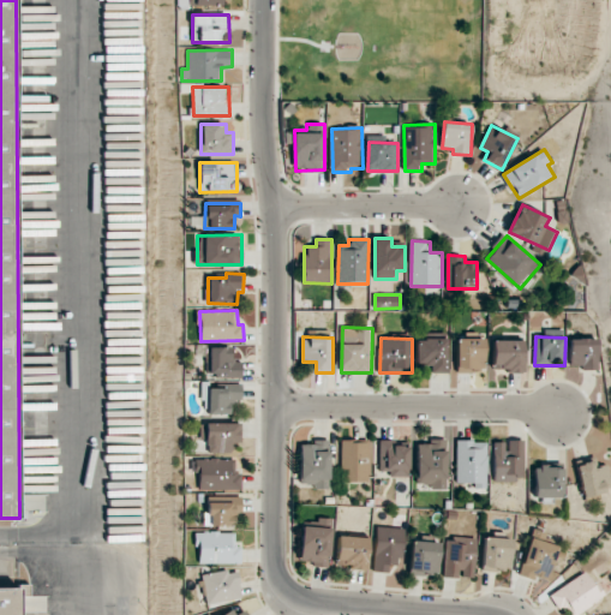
[(486,339),(459,338),(459,371),(486,371),(486,339)]
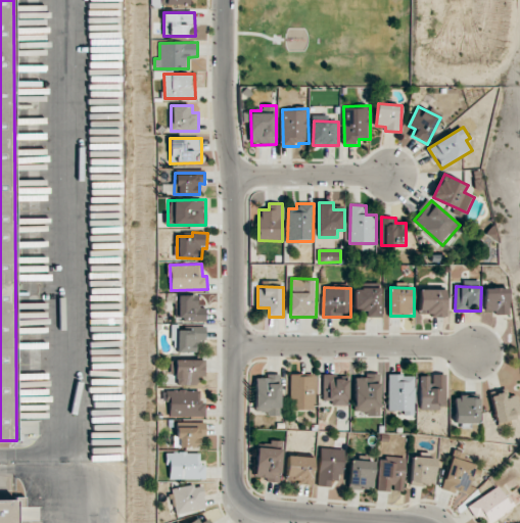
[(511,287),(486,288),(487,311),(497,311),(497,315),(511,315),(511,287)]
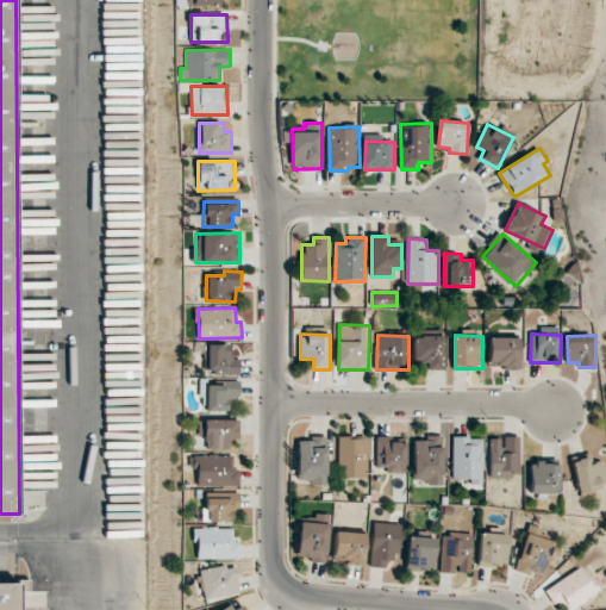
[(444,336),(414,336),(414,369),(444,368),(444,336)]
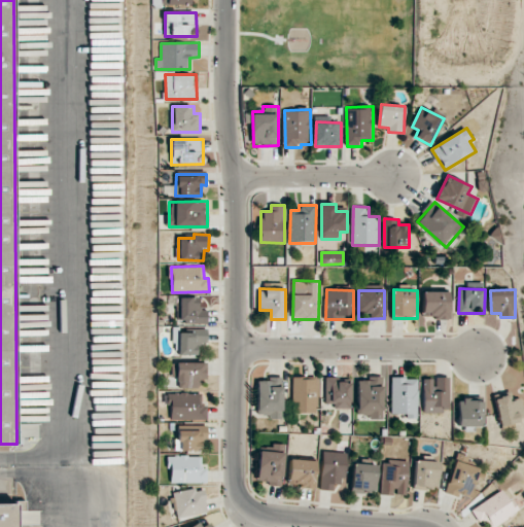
[(450,291),(423,291),(424,316),(434,316),(434,319),(450,319),(450,291)]
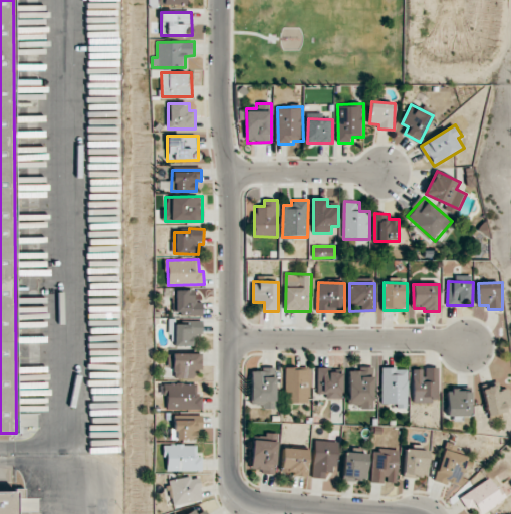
[(203,315),(204,301),(195,300),(195,290),(176,290),(175,315),(203,315)]
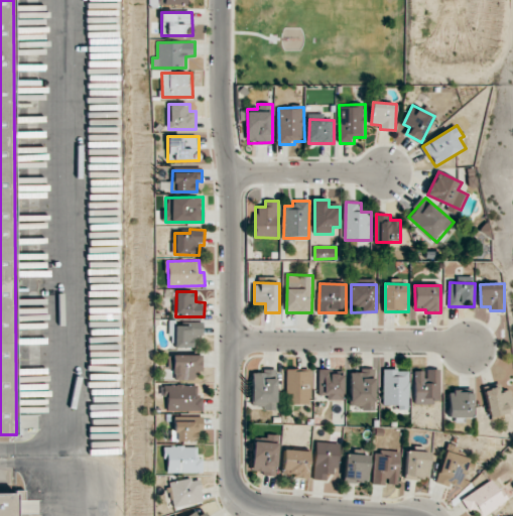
[(204,323),(175,324),(175,348),(196,347),(195,335),(204,335),(204,323)]
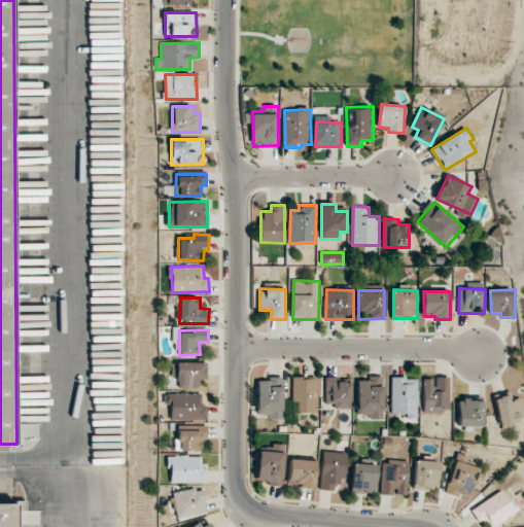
[(173,361),(173,378),(180,378),(180,387),(199,388),(200,378),(208,379),(209,363),(173,361)]
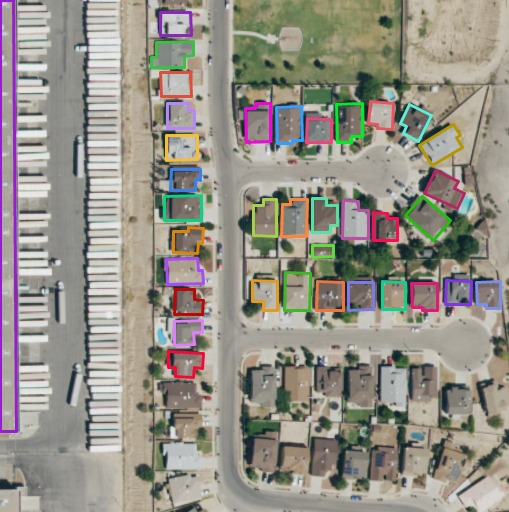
[(285,401),(309,401),(309,393),(312,393),(313,367),(286,366),(285,401)]
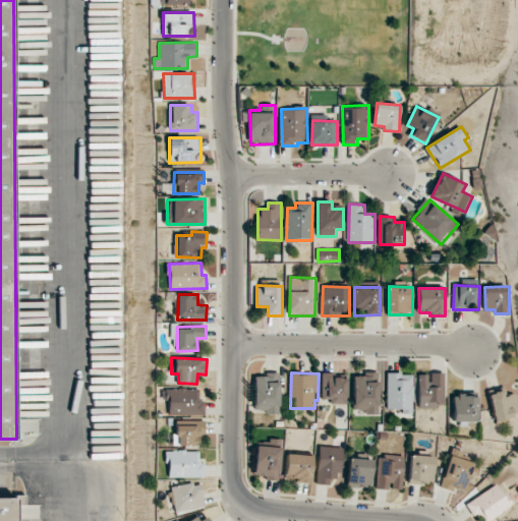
[(324,399),(332,399),(332,404),(348,404),(348,378),(334,378),(334,372),(323,372),(324,399)]
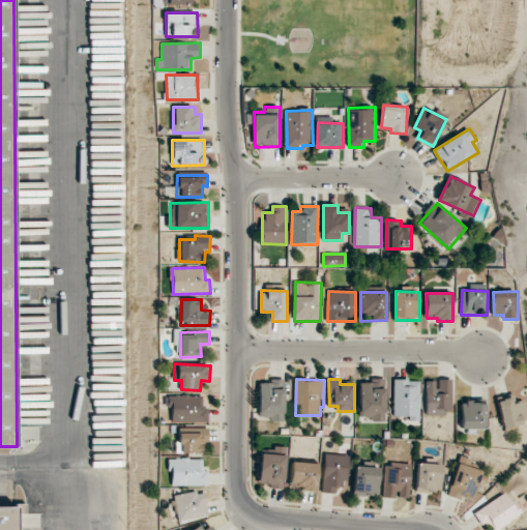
[(260,380),(261,420),(286,419),(286,380),(260,380)]
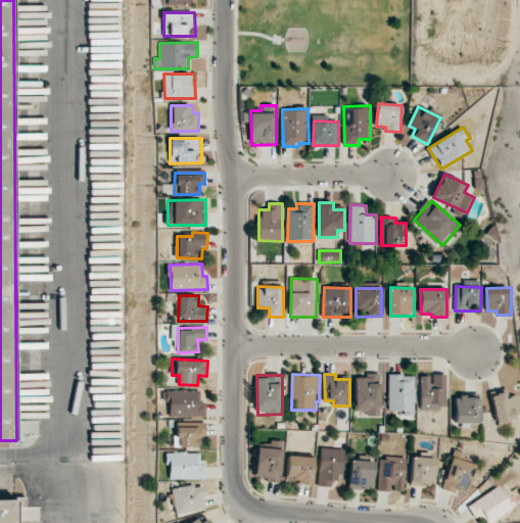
[(356,375),(357,412),(368,411),(368,416),(382,416),(382,375),(356,375)]
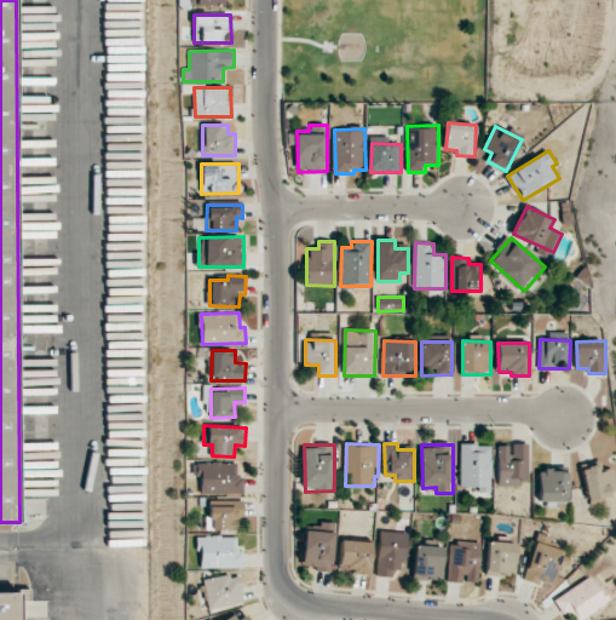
[(461,445),(462,487),(479,487),(479,492),(494,492),(493,445),(461,445)]
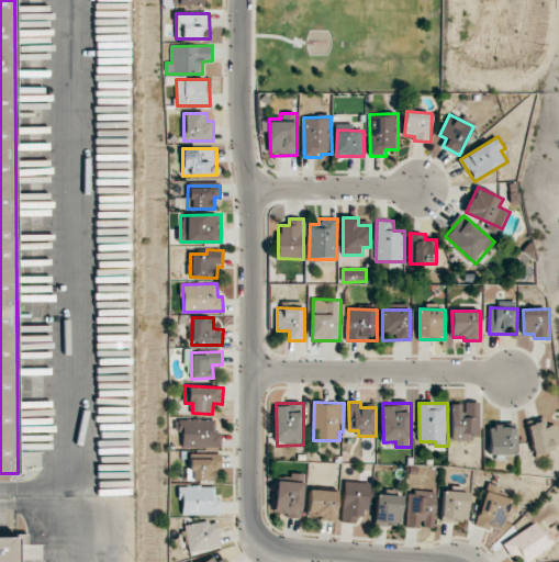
[(481,439),(481,403),(453,403),(454,439),(481,439)]
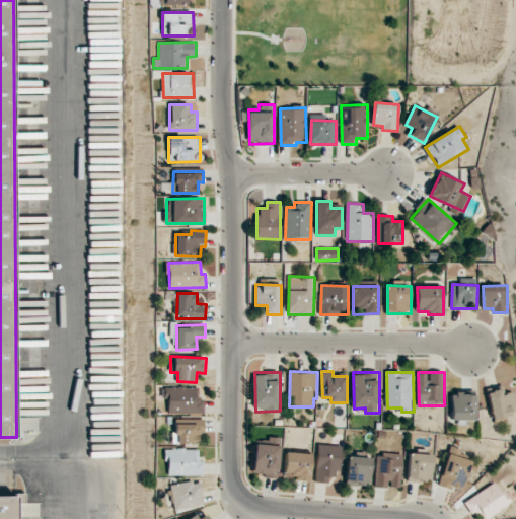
[(169,414),(206,413),(206,398),(200,398),(200,387),(164,387),(164,398),(169,398),(169,414)]
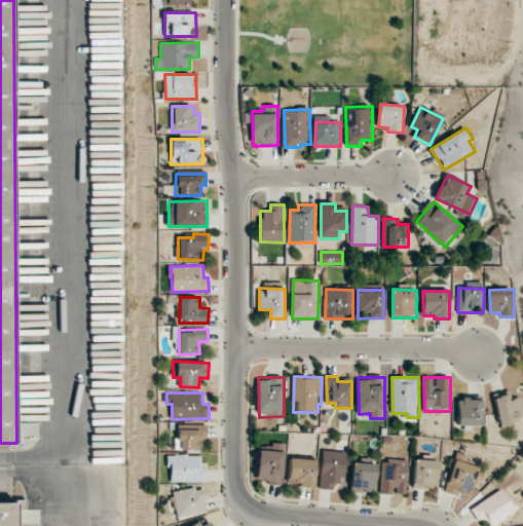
[(509,400),(509,396),(496,397),(499,422),(522,420),(522,398),(509,400)]
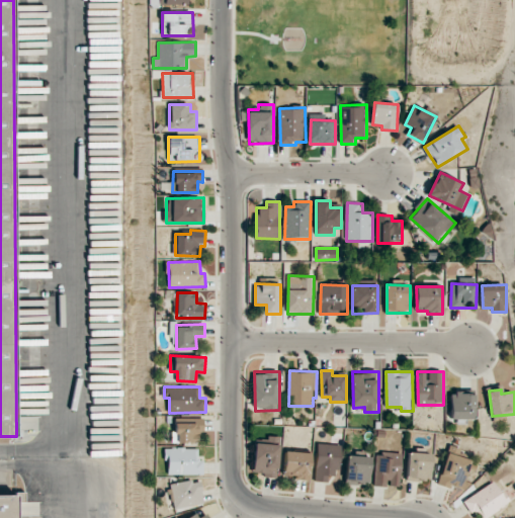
[(451,419),(476,419),(476,394),(452,394),(451,419)]
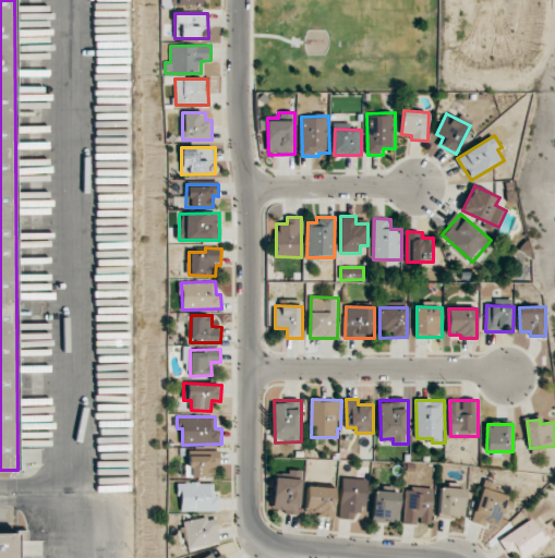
[(191,456),(192,477),(216,476),(216,464),(221,464),(220,450),(207,450),(207,456),(191,456)]
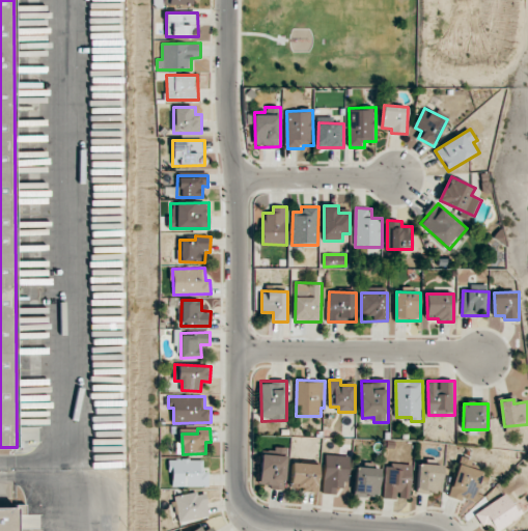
[(260,486),(286,487),(287,447),(273,447),(273,453),(261,452),(260,486)]
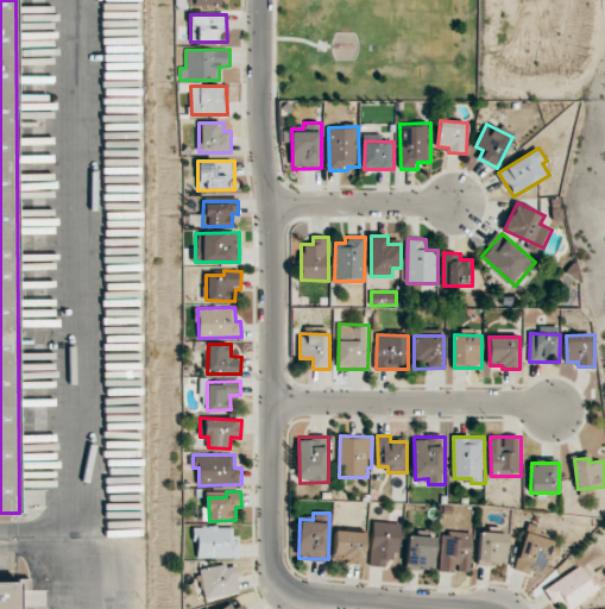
[(401,522),(373,522),(372,564),(399,564),(401,522)]
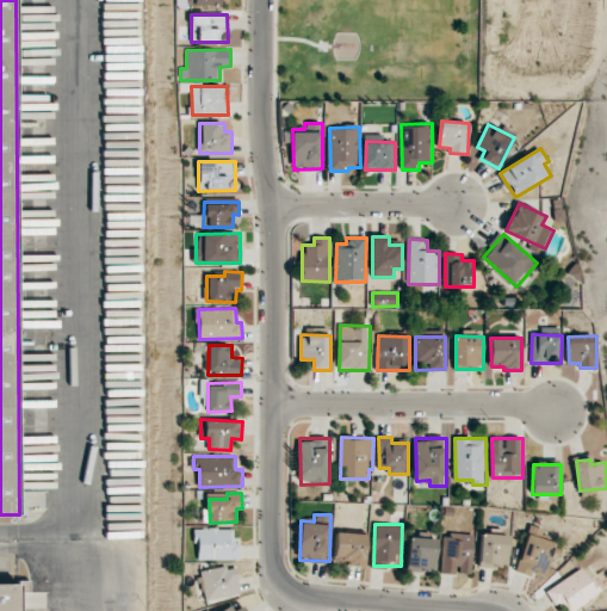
[(558,536),(531,526),(518,569),(545,578),(558,536)]
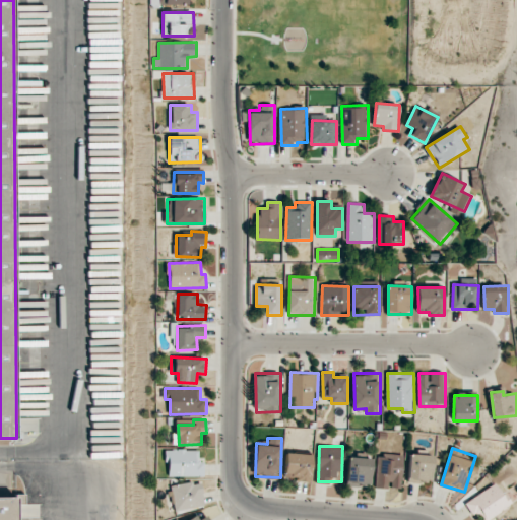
[(167,450),(168,476),(206,476),(205,461),(200,461),(200,449),(167,450)]
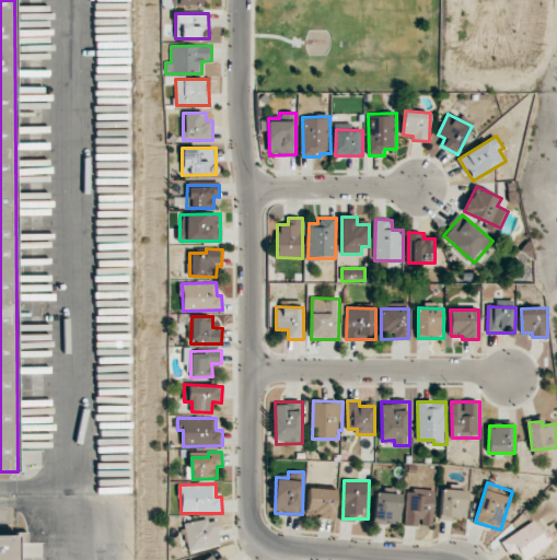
[(308,514),(322,514),(322,518),(336,518),(337,489),(309,488),(308,514)]
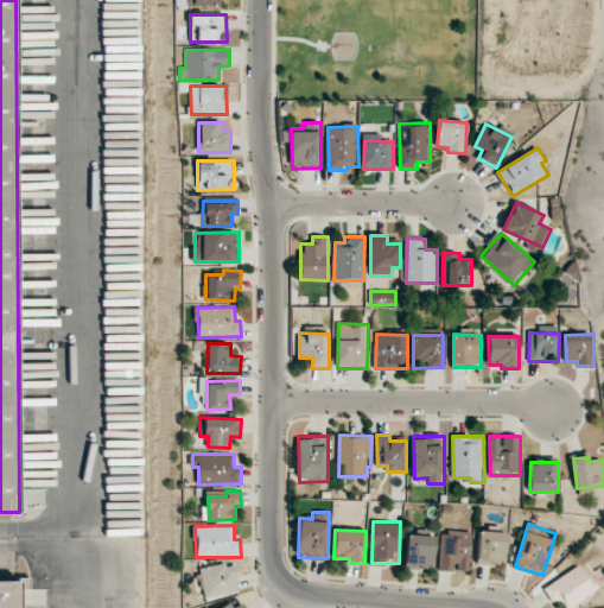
[(478,563),(507,563),(507,532),(479,531),(478,563)]
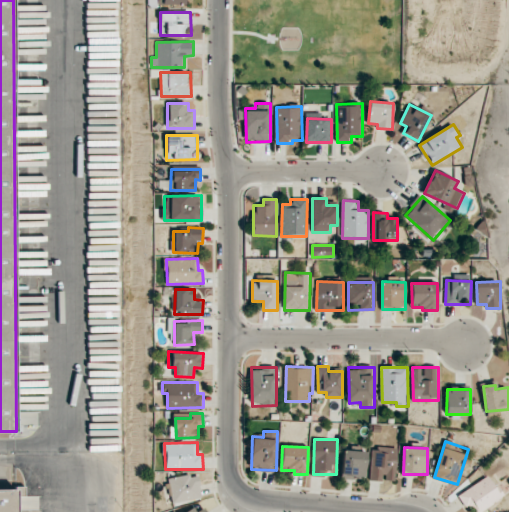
[(372,448),(371,480),(396,481),(398,449),(372,448)]
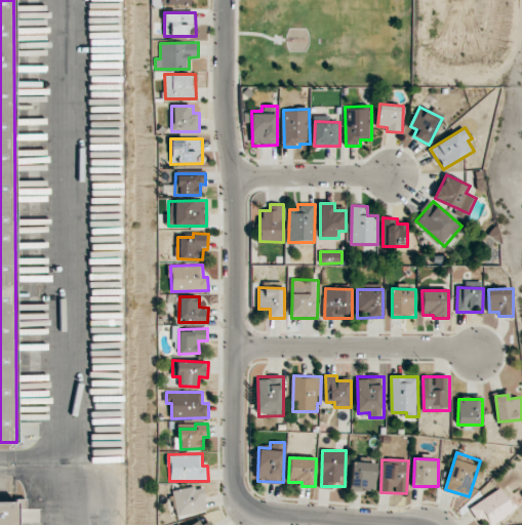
[(376,462),(353,462),(352,490),(375,491),(376,462)]
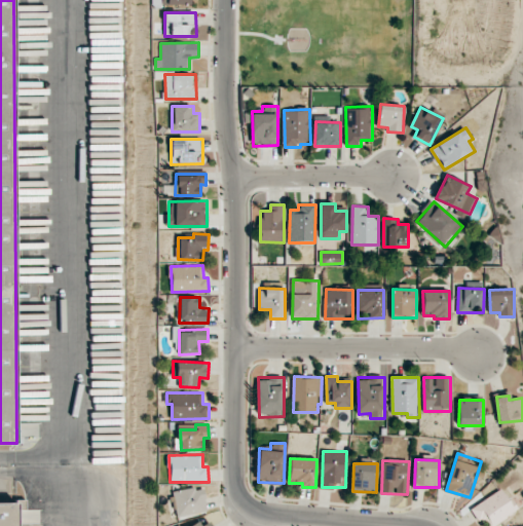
[(204,486),(174,492),(179,517),(210,511),(204,486)]
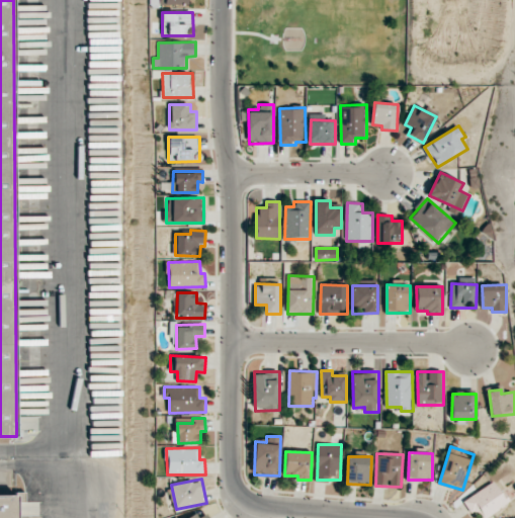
[(487,517),(511,503),(496,479),(488,484),(484,479),(474,486),(478,493),(464,501),(473,513),(479,510),(484,517),(487,517)]
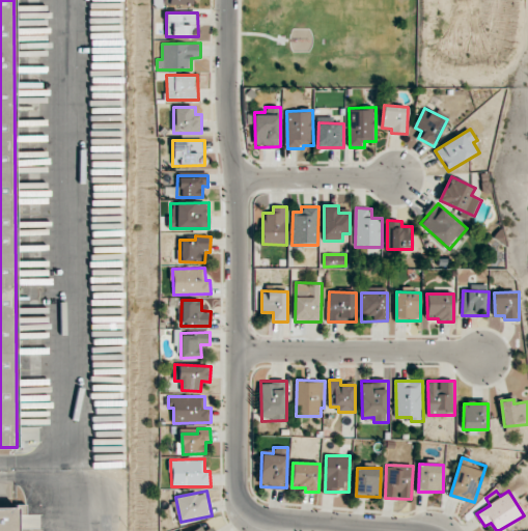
[(0,530),(18,530),(18,508),(0,508),(0,530)]
